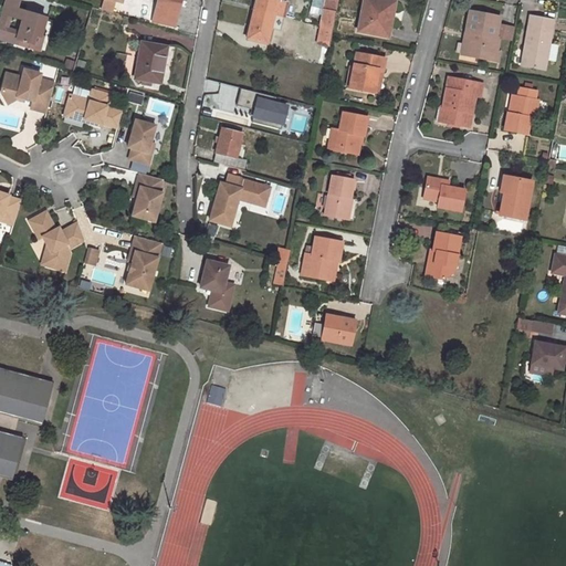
[(16,10),(18,2),(11,0),(6,0),(0,20),(0,39),(31,49),(34,35),(40,37),(45,18),(16,10)]
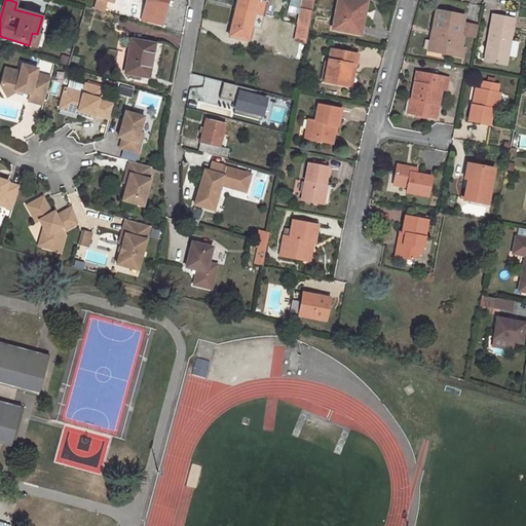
[(146,0),(141,21),(161,25),(166,0),(146,0)]
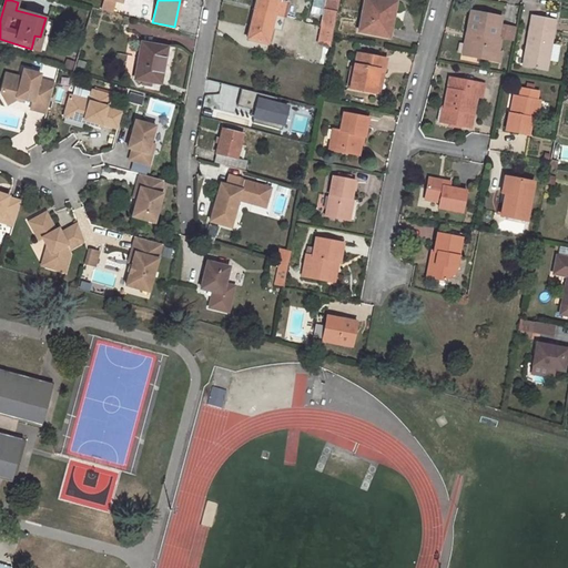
[(256,0),(254,10),(284,17),(285,17),(288,3),(277,0),(256,0)]
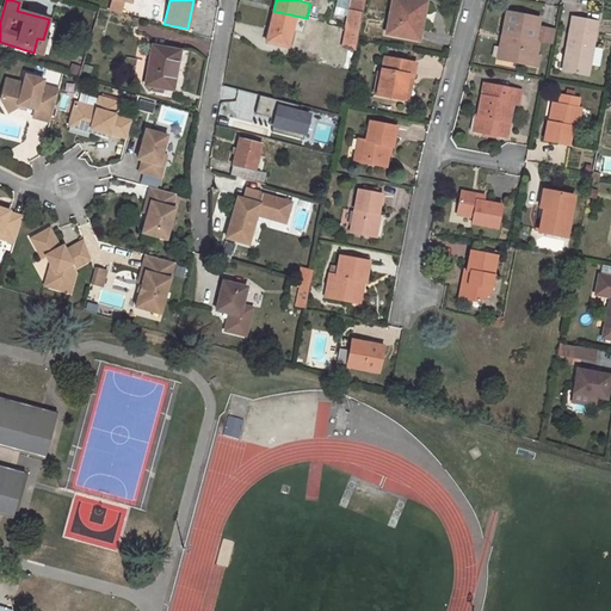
[(338,0),(334,18),(347,22),(346,28),(359,31),(364,0),(338,0)]
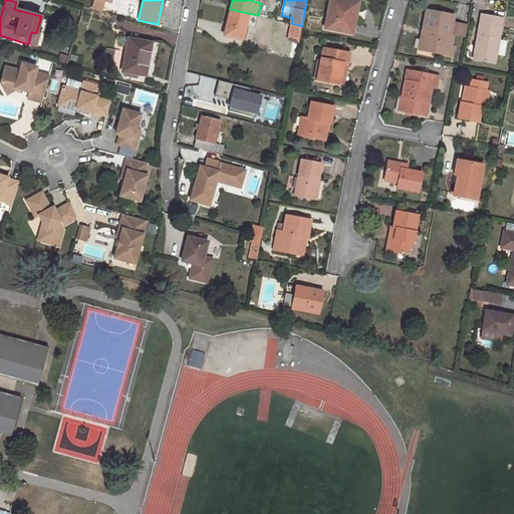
[(348,0),(331,0),(326,28),(348,33),(352,12),(356,13),(358,2),(348,0)]
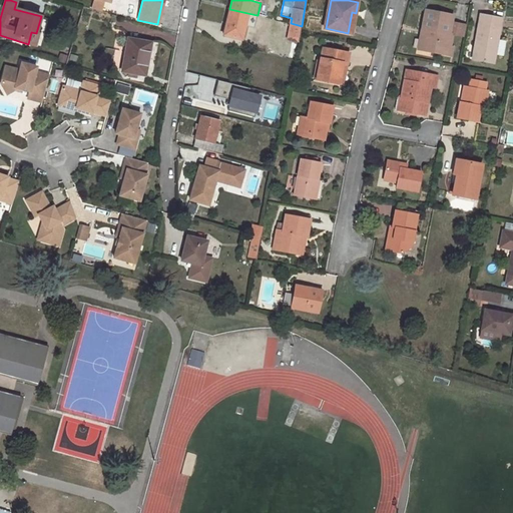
[(229,9),(223,35),(241,39),(244,26),(252,28),(257,15),(229,9)]
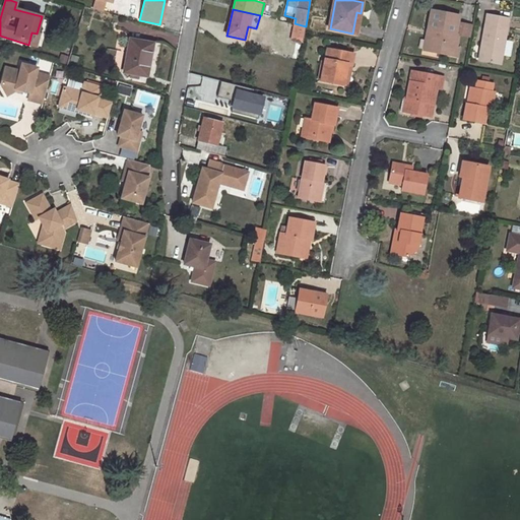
[(433,31),(430,52),(458,57),(459,49),(457,49),(459,37),(456,36),(458,23),(460,16),(432,11),(429,30),(433,31)]
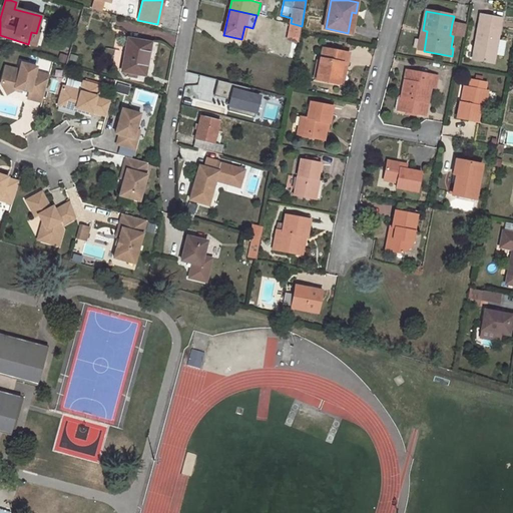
[(352,12),(348,33),(354,34),(358,13),(356,13),(352,12)]
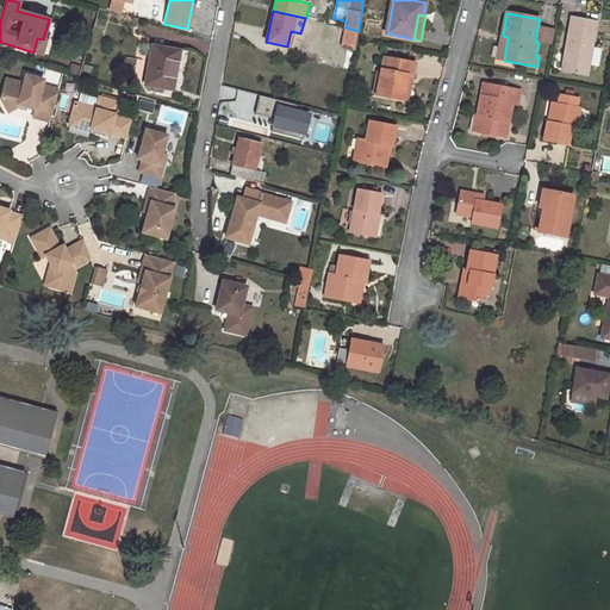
[(571,26),(565,55),(567,56),(564,72),(586,75),(597,23),(576,18),(574,26),(571,26)]
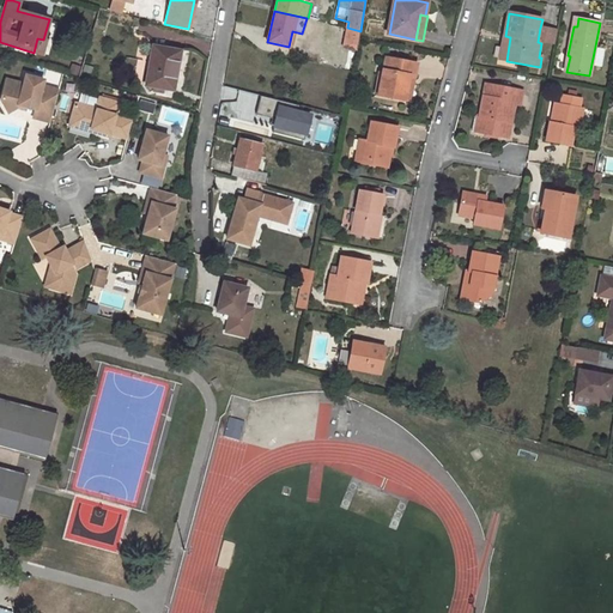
[(347,28),(344,47),(357,49),(360,31),(347,28)]
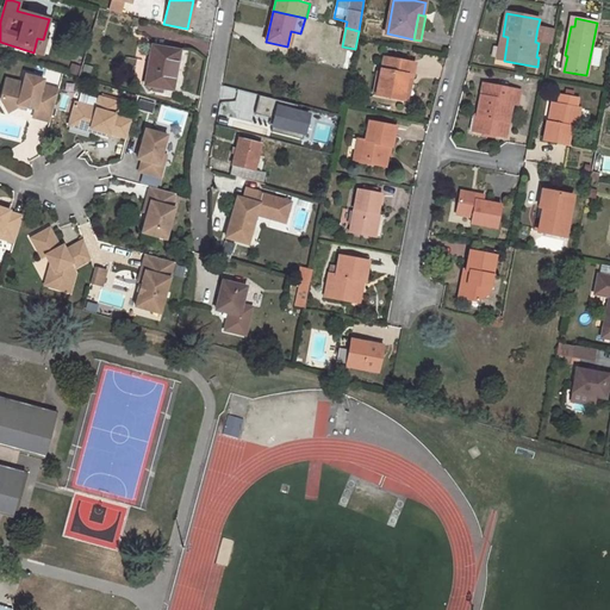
[(539,43),(552,45),(554,30),(537,27),(535,42),(539,43)]
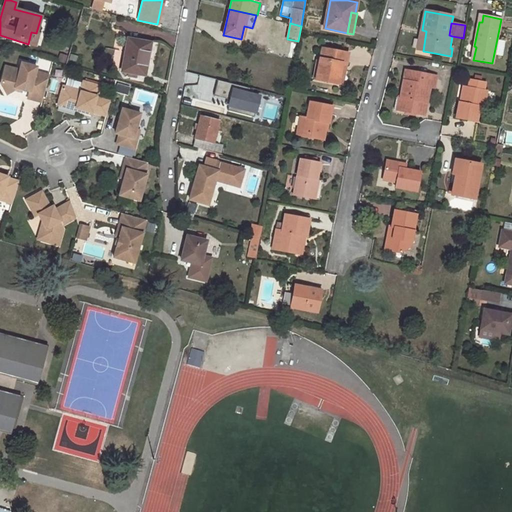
[(423,51),(426,31),(422,30),(418,50),(423,51)]
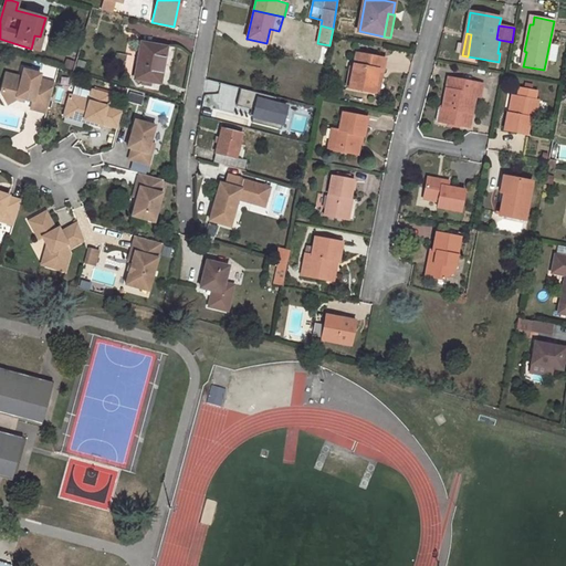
[(34,35),(31,49),(39,51),(42,38),(40,37),(34,35)]
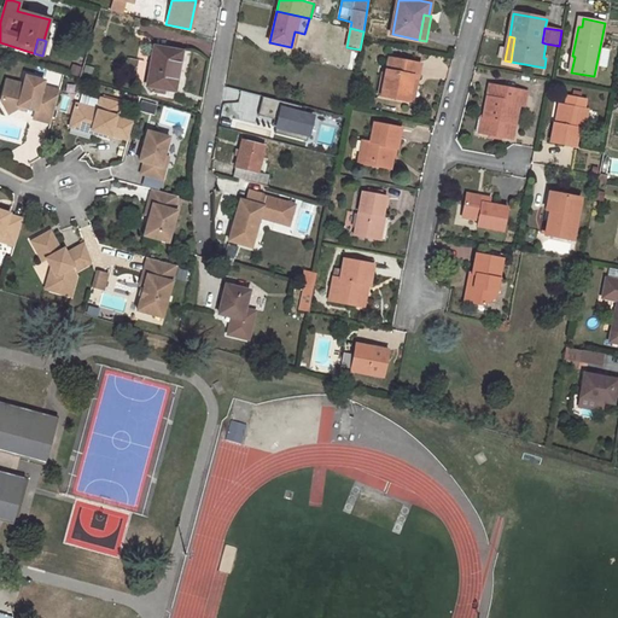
[(155,47),(147,86),(155,87),(164,89),(175,91),(181,52),(155,47)]
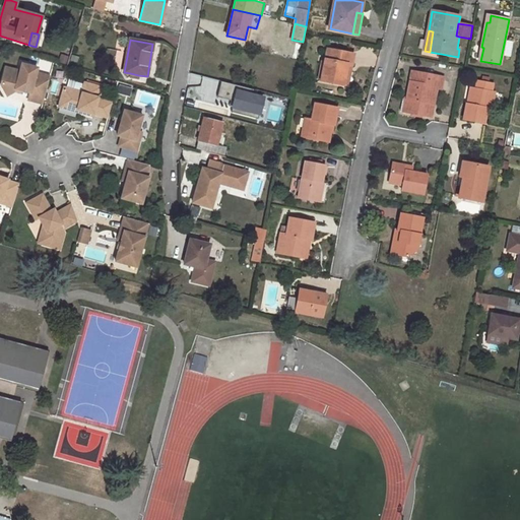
[(327,50),(321,81),(342,84),(342,82),(346,65),(351,66),(353,55),(327,50)]
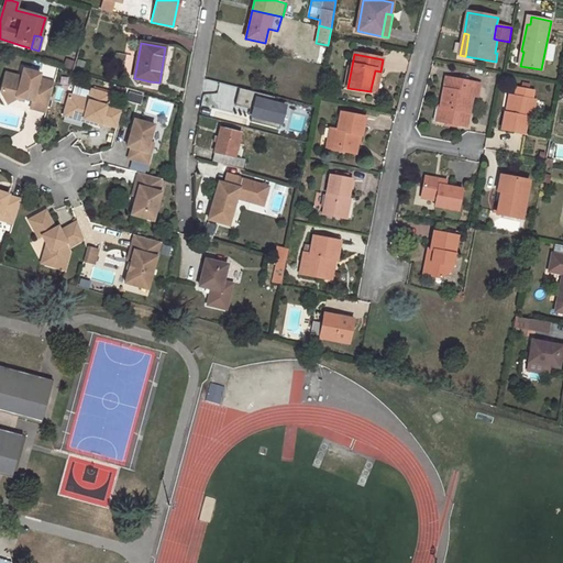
[(22,77),(11,75),(9,81),(3,86),(1,94),(8,105),(17,99),(18,97),(24,99),(33,101),(31,109),(46,113),(54,84),(40,79),(41,74),(24,69),(22,77)]
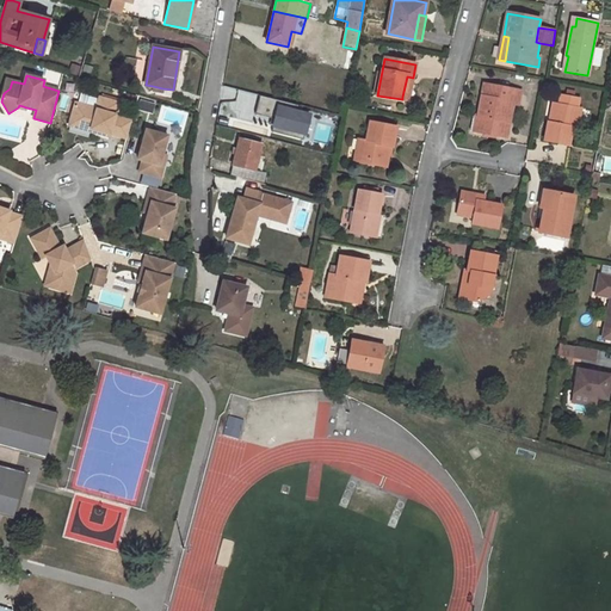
[(408,98),(413,78),(407,76),(402,97),(408,98)]
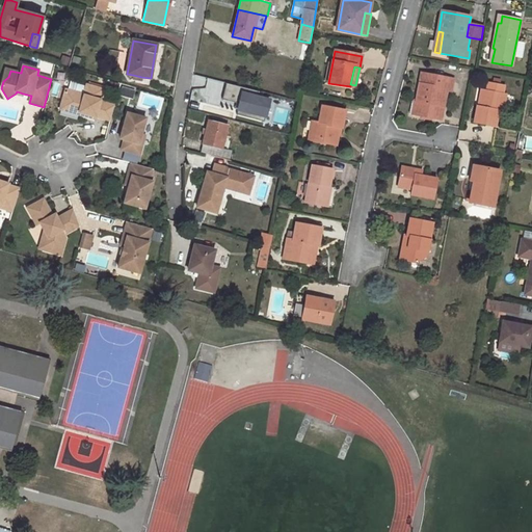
[(422,74),(417,102),(413,101),(410,114),(436,120),(439,111),(443,112),(447,90),(452,91),(455,80),(422,74)]
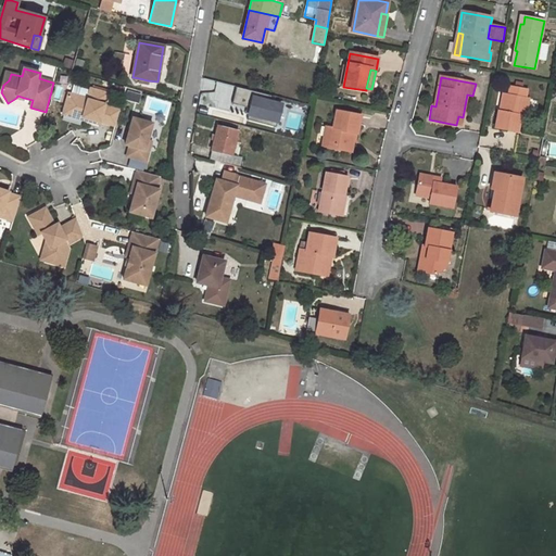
[(115,126),(119,111),(104,106),(108,93),(105,93),(93,90),(90,89),(88,99),(68,93),(64,109),(84,114),(81,119),(92,123),(92,119),(100,122),(115,126)]
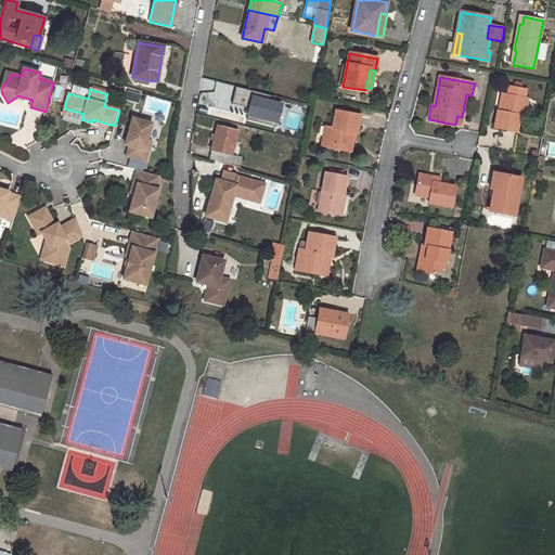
[(281,101),(247,93),(243,113),(276,121),(281,101)]
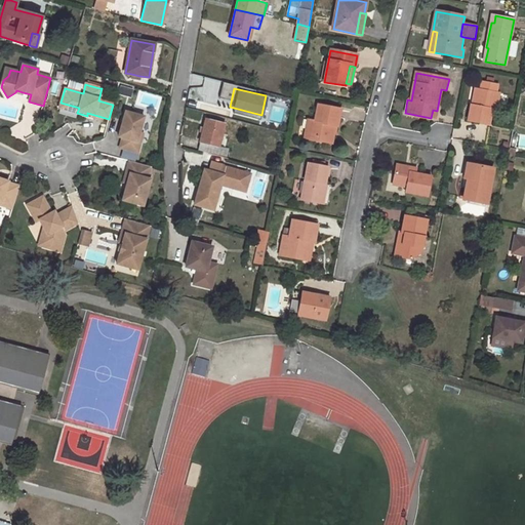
[(471,105),(468,121),(489,125),(492,110),(496,111),(499,93),(479,89),(476,106),(471,105)]
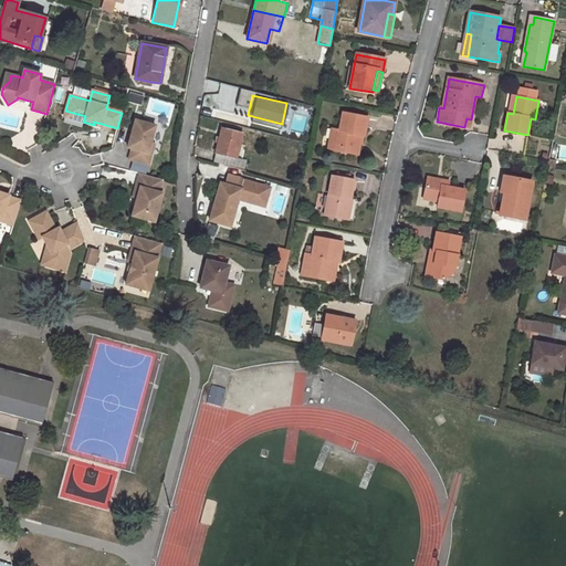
[(85,116),(65,111),(64,116),(83,122),(85,116)]
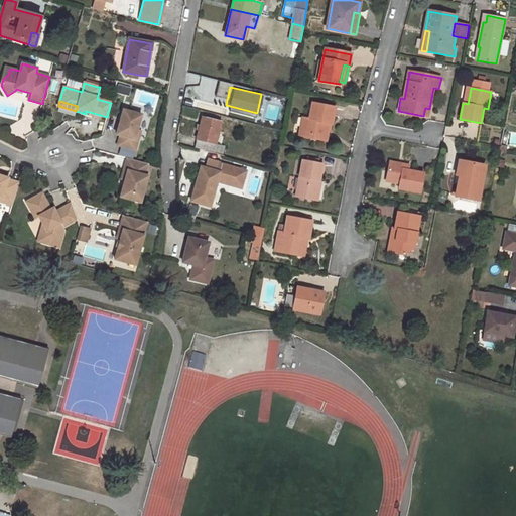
[(307,120),(304,135),(327,139),(330,125),(332,125),(335,109),(312,104),(309,120),(307,120)]
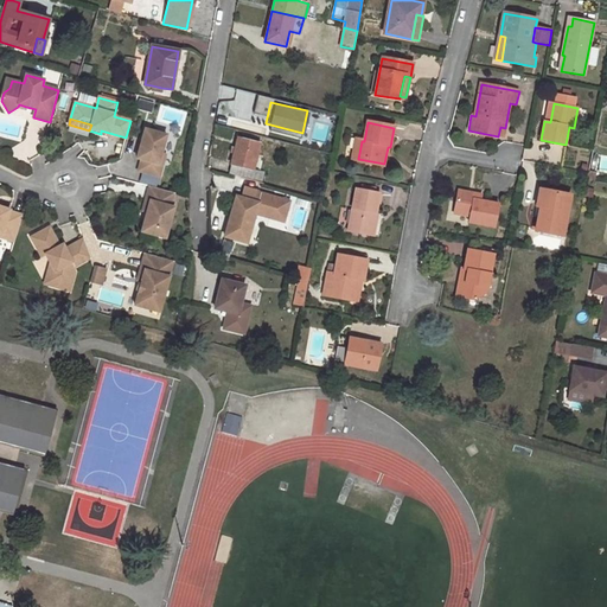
[(165,135),(144,129),(135,159),(140,160),(138,171),(159,177),(161,165),(158,164),(160,154),(165,135)]
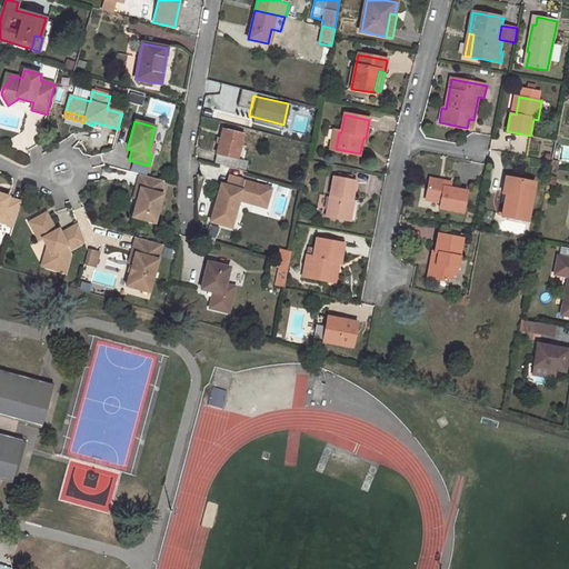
[(220,128),(211,160),(245,170),(247,161),(237,158),(243,135),(220,128)]
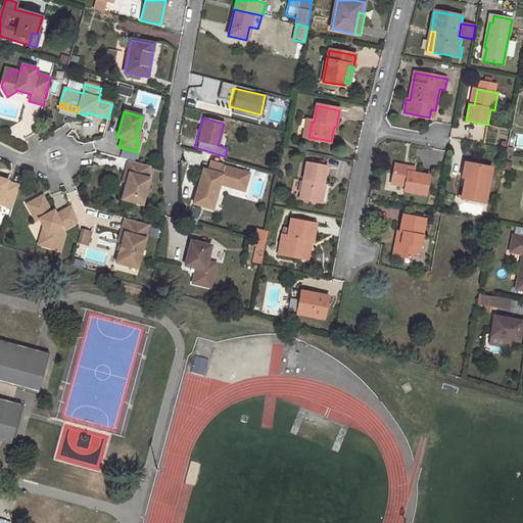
[(306,121),(302,136),(308,137),(312,122),(306,121)]
